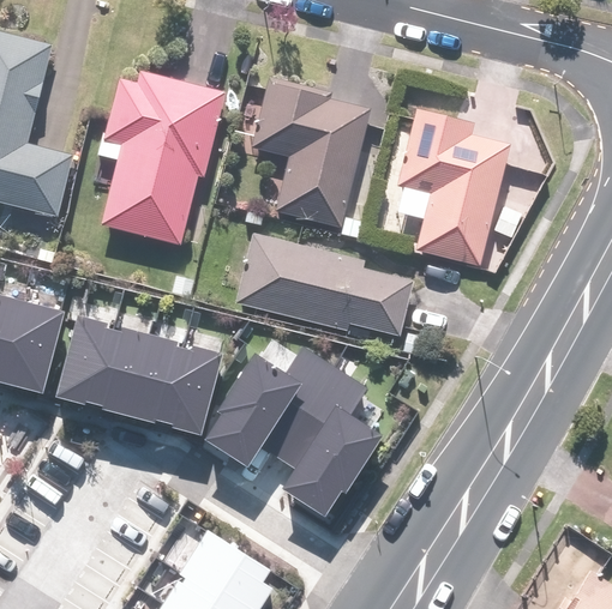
[(57,42),(0,26),(0,203),(55,217),(71,157),(29,146),(57,42)]
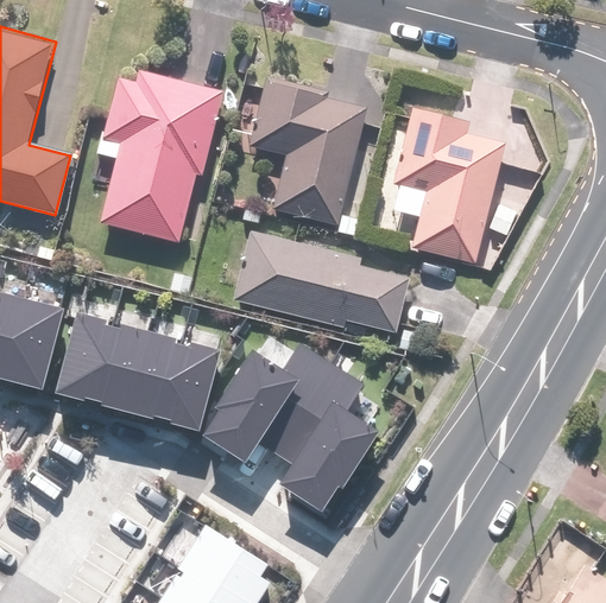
[(221,90),(139,71),(137,82),(117,77),(99,153),(119,158),(103,223),(180,241),(196,169),(202,170),(221,90)]
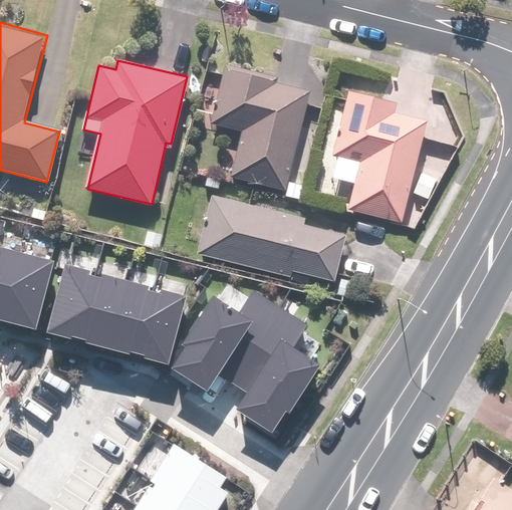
[(302,183),(290,180),(311,92),(271,82),(273,77),(225,66),(211,123),(242,132),(231,177),(287,191),(285,196),(298,200),(302,183)]
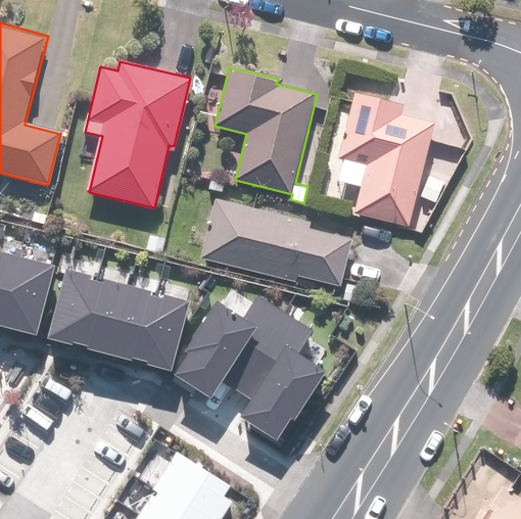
[(401,104),(348,93),(340,135),(345,136),(340,161),(366,167),(356,216),(410,227),(431,116),(400,110),(401,104)]
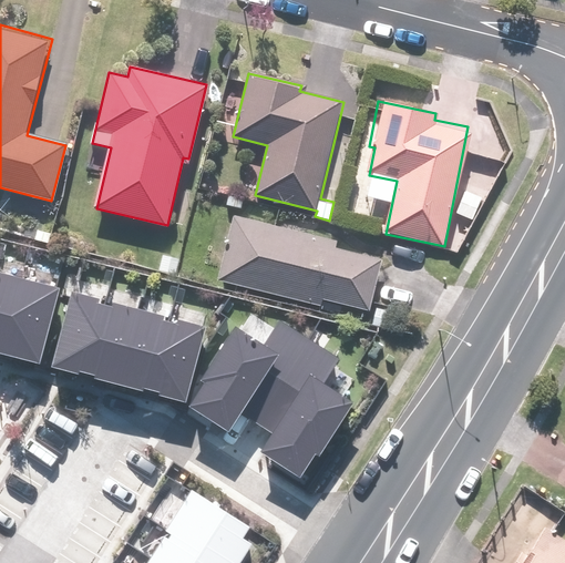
[(335,237),(233,215),(218,283),(321,305),(322,297),(368,307),(379,257),(332,247),(335,237)]
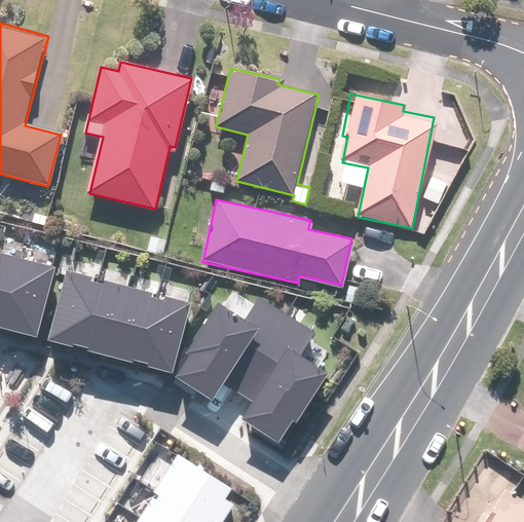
[(0,241),(0,310),(24,317),(39,252),(0,241)]
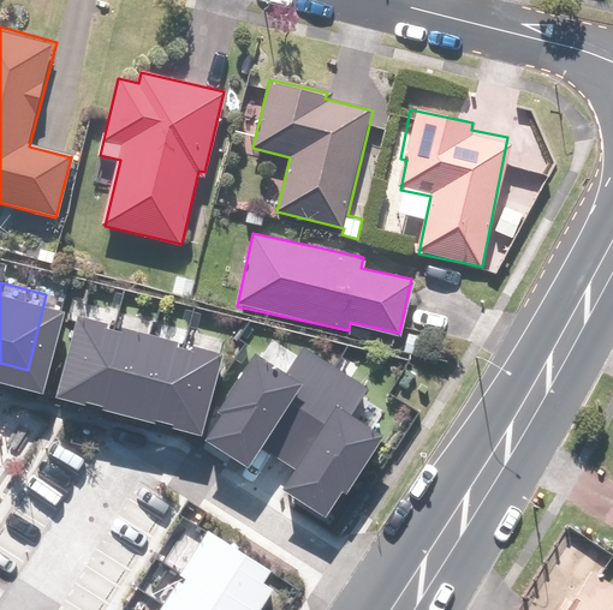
[(63,306),(43,382),(184,417),(203,341),(63,306)]
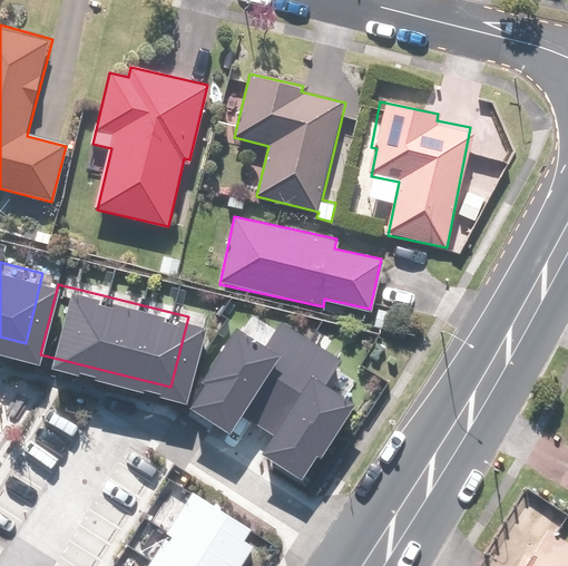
[(252,350),(218,329),(174,396),(214,421),(227,401),(251,417),(242,430),(282,457),(329,388),(299,368),(310,350),(270,323),(252,350)]
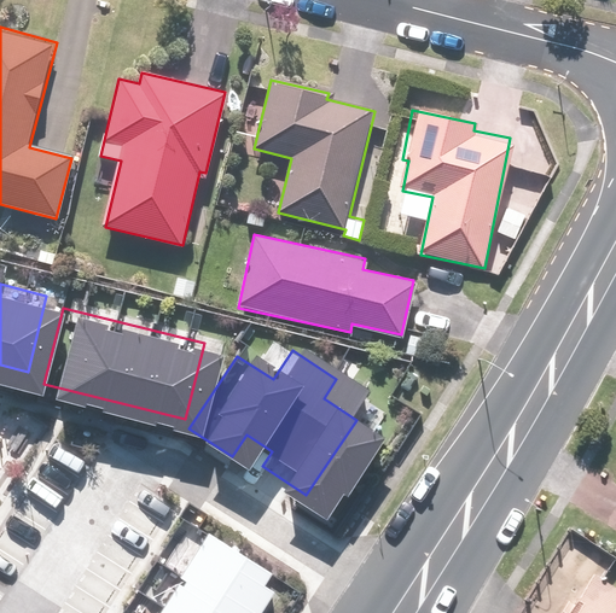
[(185,508),(118,612),(215,612),(255,550),(185,508)]
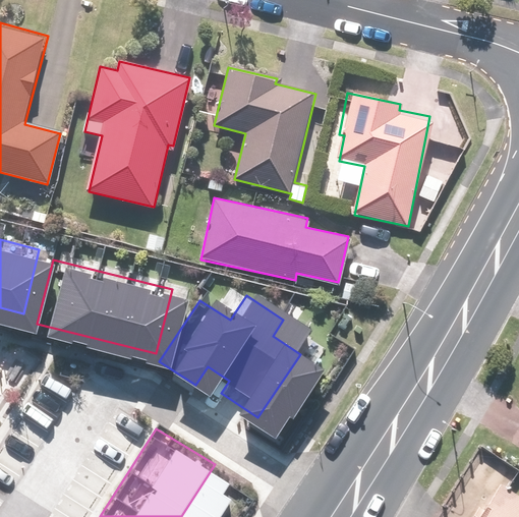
[(518,495),(499,481),(481,507),(477,504),(468,516),(518,516),(518,495)]
